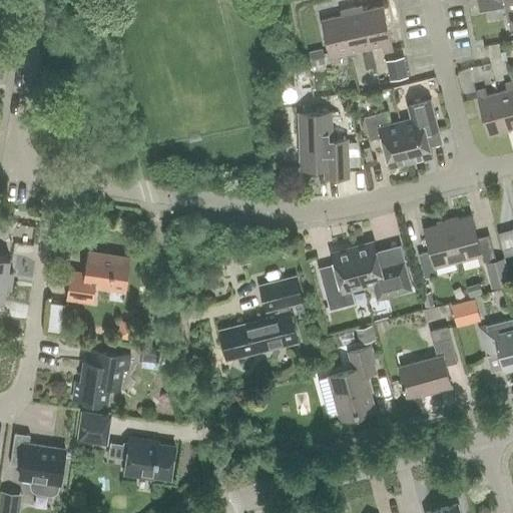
[(512,0),(490,0),(477,3),(479,12),(505,7),(508,22),(512,20),(512,0)]
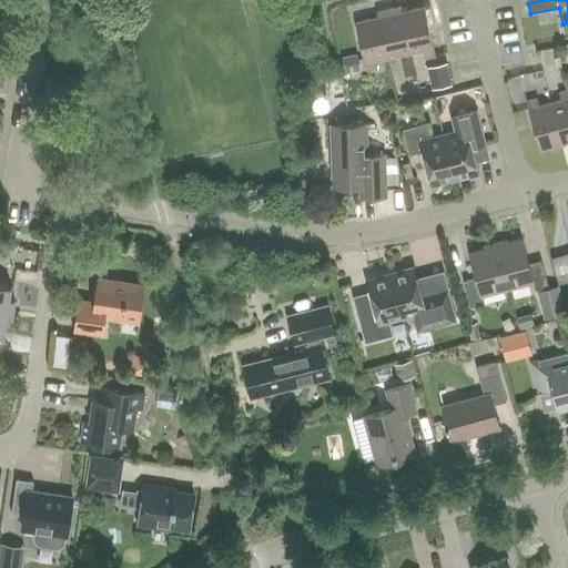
[(376,17),(386,59),(404,54),(405,58),(402,63),(404,77),(415,74),(411,53),(402,11),(401,7),(375,12),(376,17)]
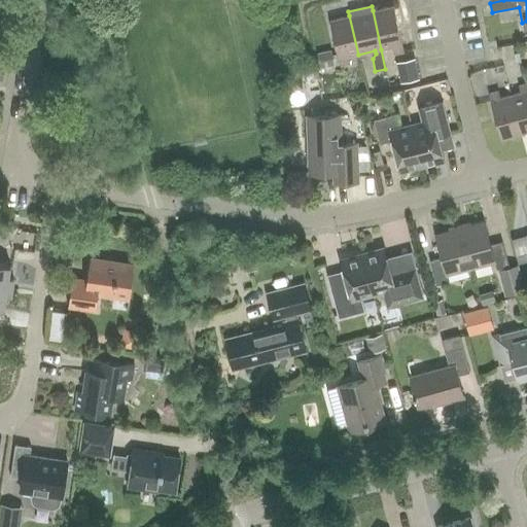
[(373,10),(381,49),(392,47),(393,55),(403,53),(401,44),(393,6),(373,10)]
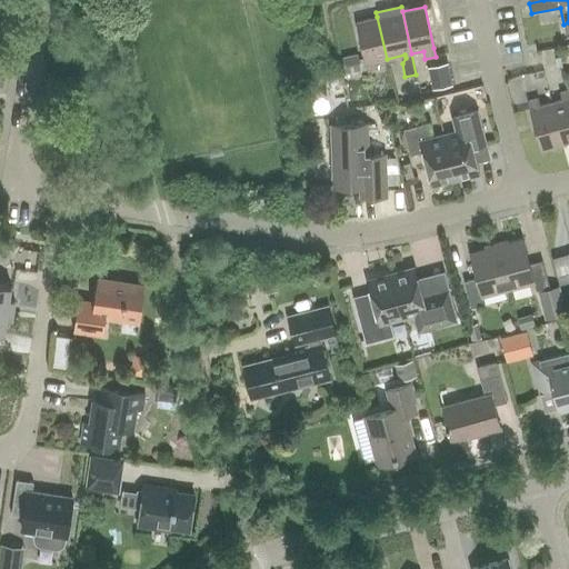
[(387,59),(377,17),(356,22),(365,63),(367,72),(377,69),(376,61),(387,59)]
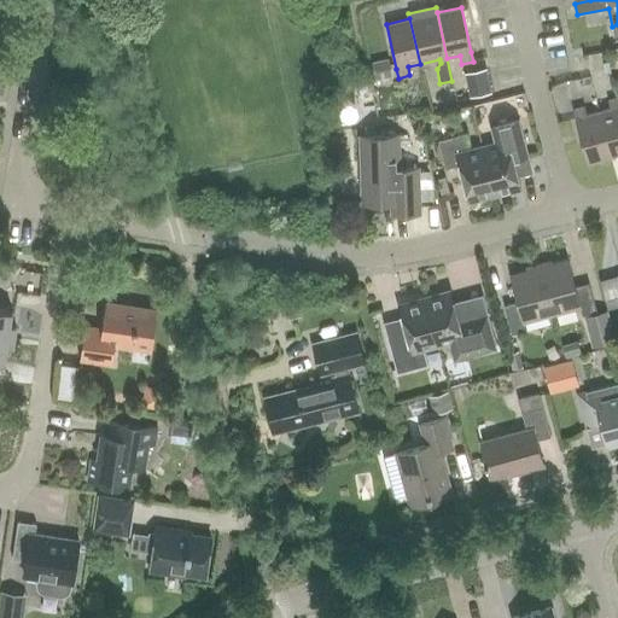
[(465,74),(470,97),(491,92),(485,69),(465,74)]
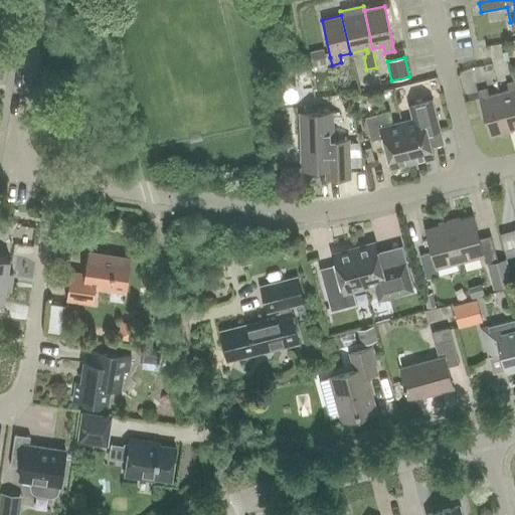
[(498,94),(509,131),(514,129),(514,81),(507,83),(509,91),(498,94)]
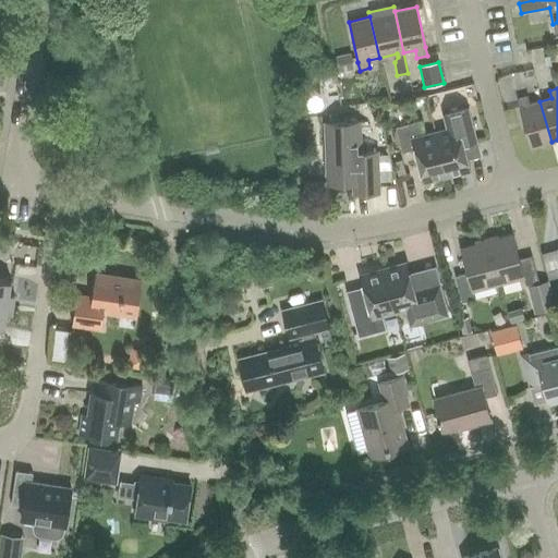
[(552,142),(540,101),(529,104),(526,96),(517,99),(519,107),(530,147),(552,142)]
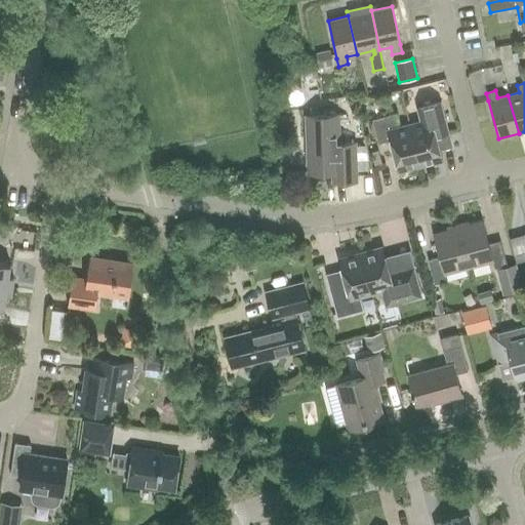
[(447,133),(445,126),(439,102),(417,108),(420,122),(409,125),(419,165),(442,159),(436,136),(447,133)]
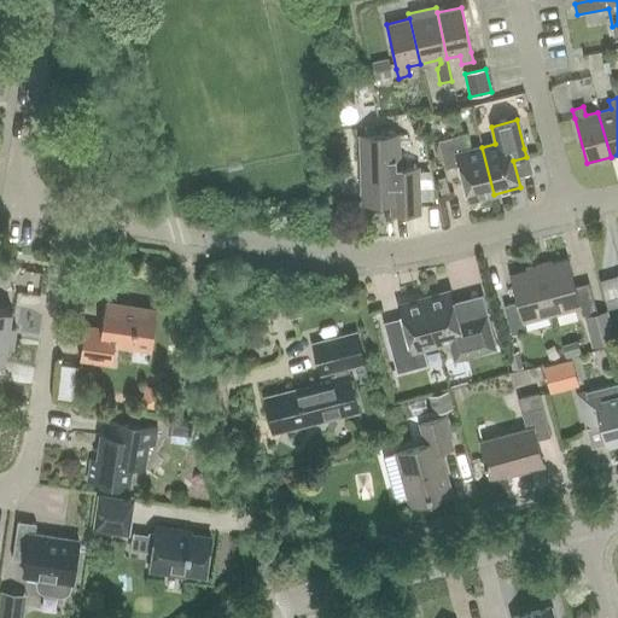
[(494,194),(482,147),(468,151),(464,134),(437,141),(445,169),(459,165),(468,200),(494,194)]
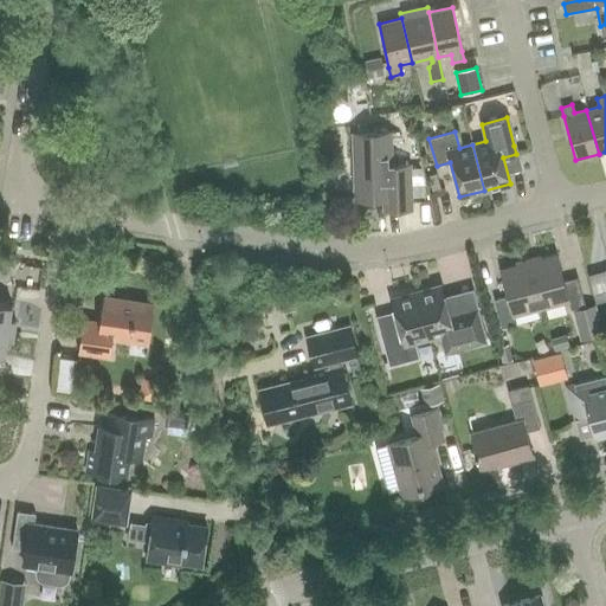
[(382,211),(412,210),(411,165),(392,165),(391,133),(352,134),(354,200),(382,199),(382,211)]
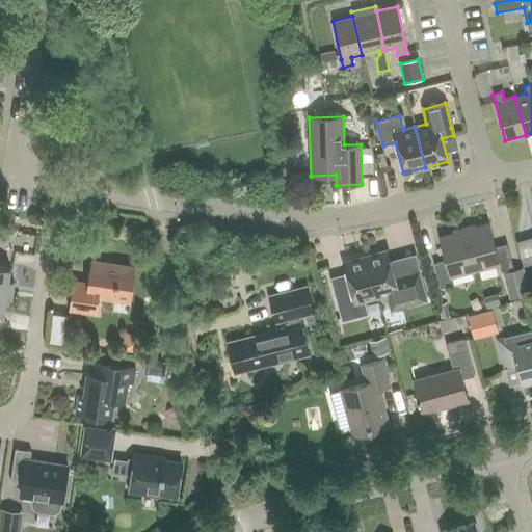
[(488,223),(463,231),(475,271),(499,265),(501,272),(513,268),(507,244),(495,247),(488,223)]
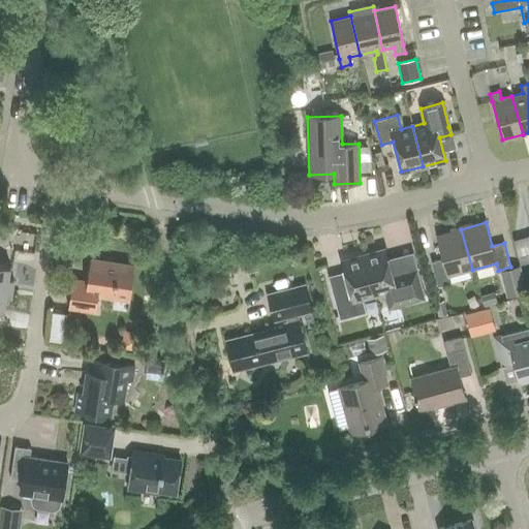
[(472,270),(461,229),(436,236),(442,259),(431,262),(437,286),(449,283),(447,276),(472,270)]
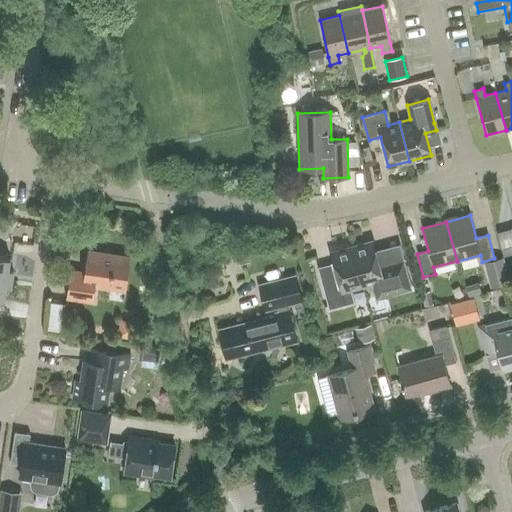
[(372,241),(351,247),(362,286),(373,283),(377,297),(409,288),(402,260),(379,266),(372,241)]
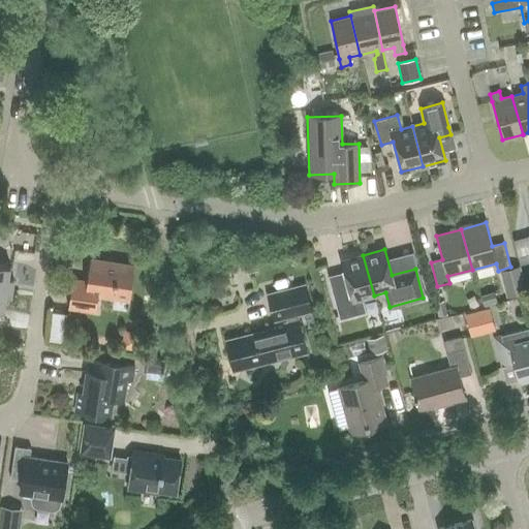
[(374,296),(363,255),(341,261),(348,289),(332,293),(339,320),(366,313),(362,299),(374,296)]
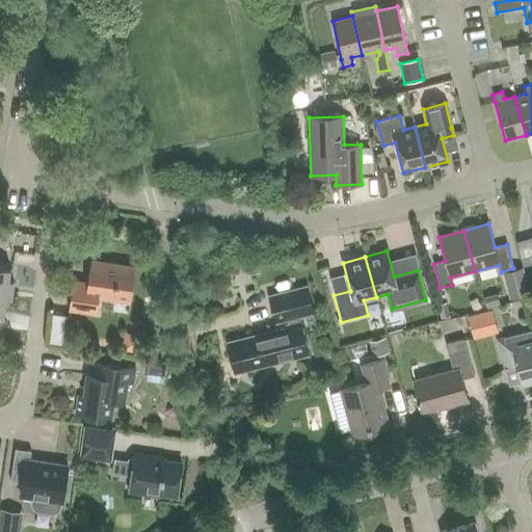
[(96,315),(99,298),(129,302),(135,266),(90,260),(86,284),(74,282),(74,281),(73,281),(69,311),(96,315)]
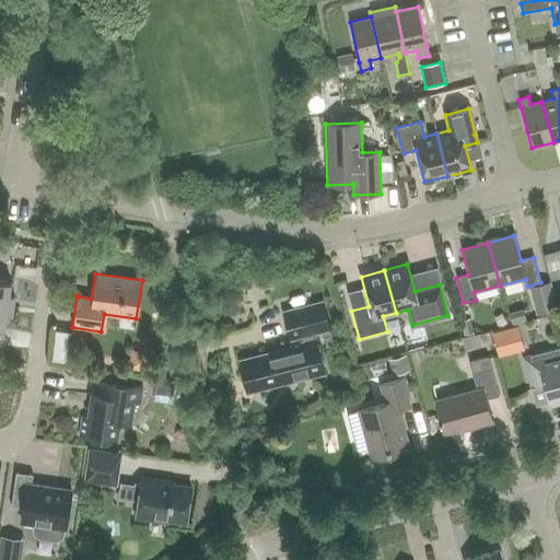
[(0,304),(12,306),(14,296),(8,295),(10,282),(0,280),(0,304)]
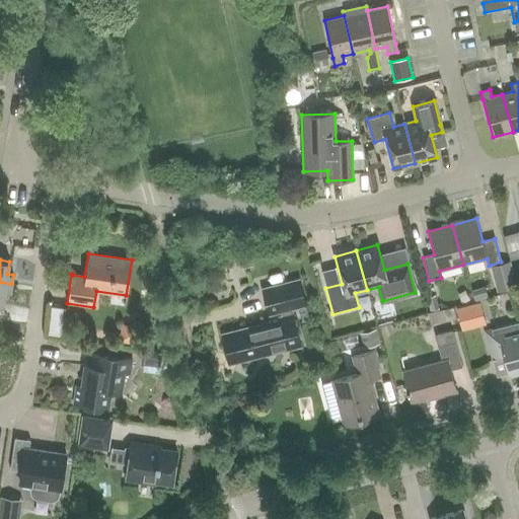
[(509,266),(491,271),(497,292),(514,286),(509,266)]
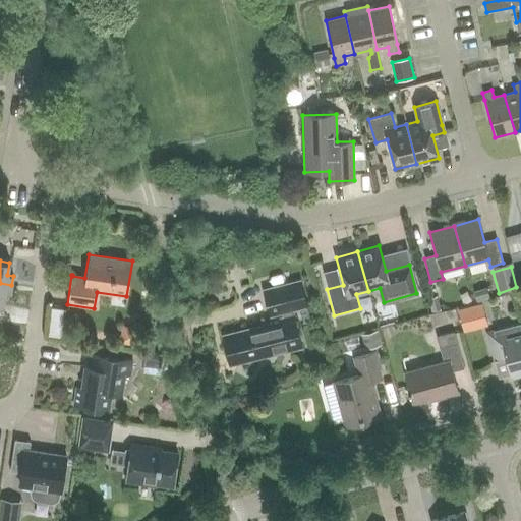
[(234,333),(235,339),(228,341),(224,347),(226,355),(232,359),(240,357),(241,362),(301,347),(293,314),(293,315),(292,310),(307,306),(300,281),(263,290),(270,316),(282,313),(283,317),(271,321),(272,324),(234,333)]
